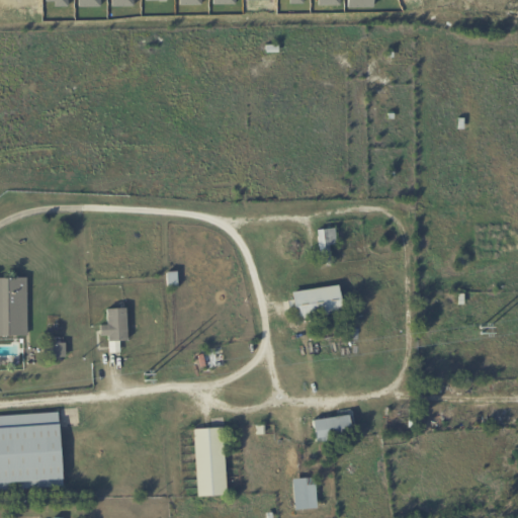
[(0,336),(27,335),(25,277),(0,277),(0,336)]
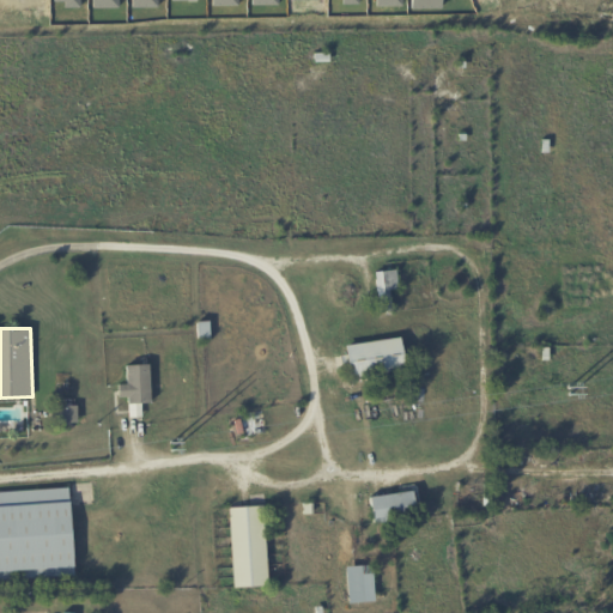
[(345,345),(350,375),(405,368),(400,337),(345,345)]
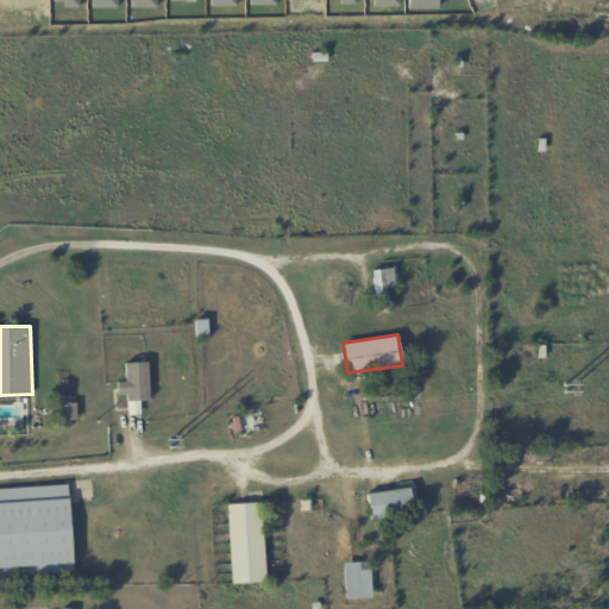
[(118,395),(127,394),(127,401),(149,400),(148,362),(125,363),(126,381),(118,382),(118,395)]
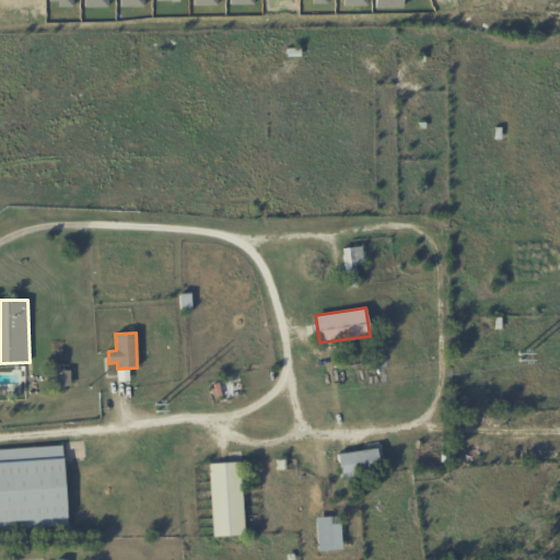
[(337,454),(340,475),(380,469),(376,447),(337,454)]
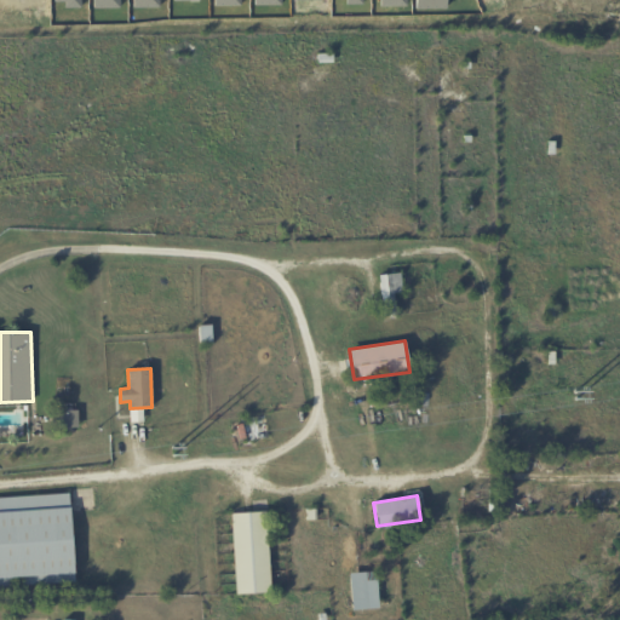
[(366,580),(366,572),(350,573),(352,609),(378,608),(377,580),(366,580)]
